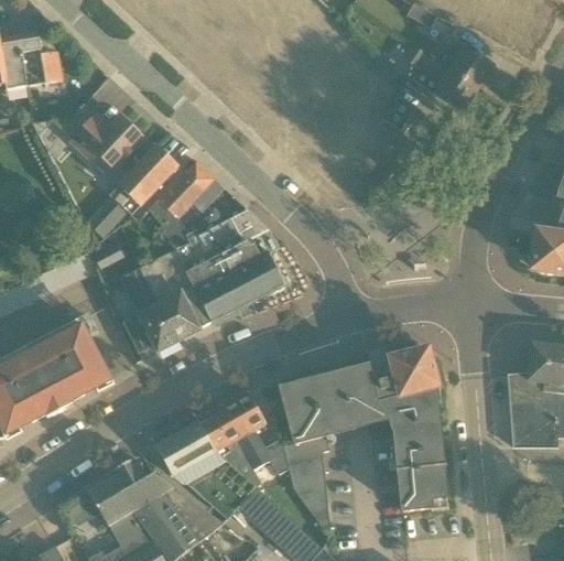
[(408,14),(430,27),(435,17),(414,3),(408,14)]
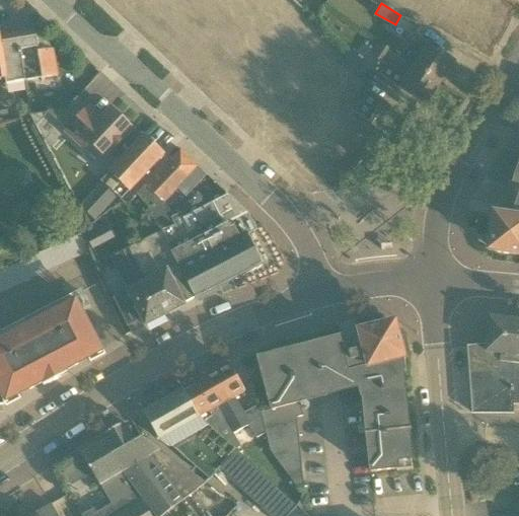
[(0,76),(4,76),(5,82),(58,73),(53,47),(39,50),(34,27),(0,32),(0,76)]
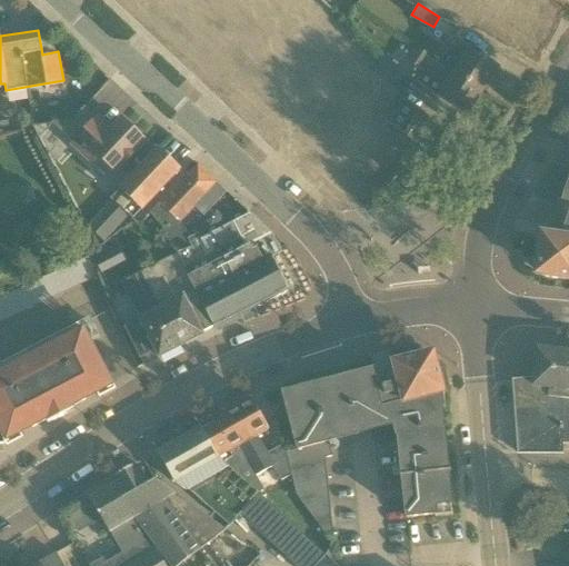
[(467,113),(482,89),(453,69),(417,45),(407,60),(417,67),(418,66),(423,69),(417,80),(467,113)]
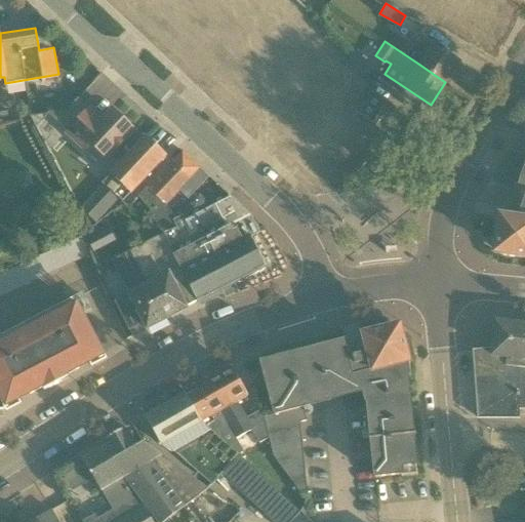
[(372,63),(353,50),(346,62),(364,74),(372,63)]
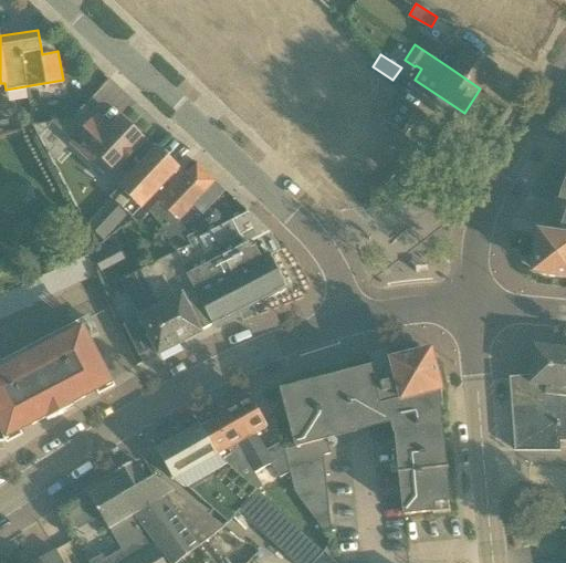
[(115,170),(129,155),(144,138),(119,116),(111,126),(97,114),(72,139),(70,142),(92,163),(98,155),(115,170)]
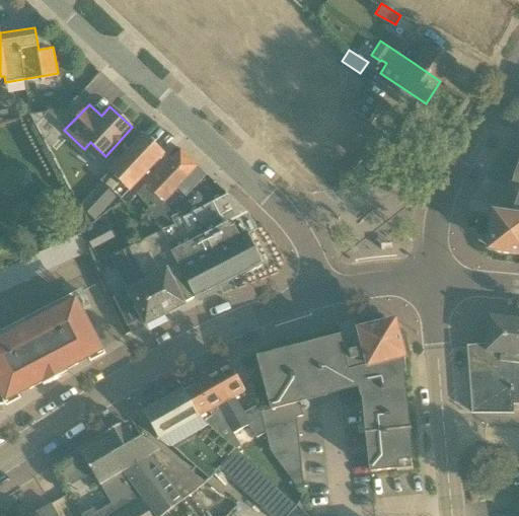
[(130,189),(164,153),(143,133),(109,169),(130,189)]
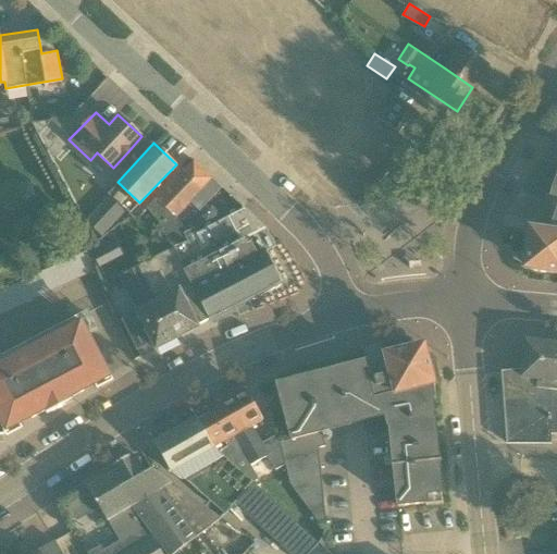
[(236,306),(260,293),(261,293),(282,282),(281,281),(267,250),(265,249),(275,244),(265,225),(265,226),(264,225),(244,206),(229,214),(217,221),(189,235),(176,214),(190,200),(201,188),(210,179),(212,176),(194,159),(193,160),(186,165),(183,170),(182,171),(178,174),(156,198),(146,208),(159,221),(172,247),(174,246),(208,318),(209,318),(210,319),(236,306)]
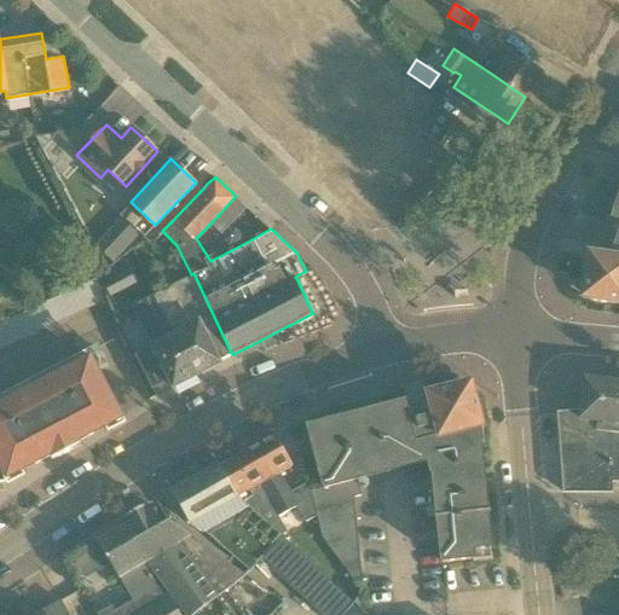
[(618,255),(618,219),(612,216),(613,215),(606,214),(594,251),(618,255)]
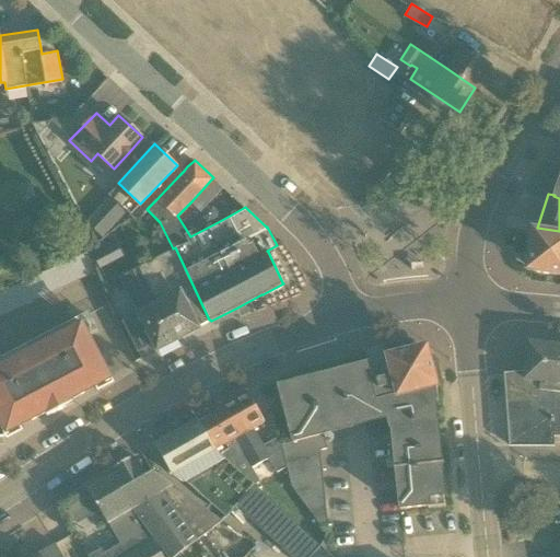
[(109,196),(95,210),(112,225),(126,211),(109,196)]
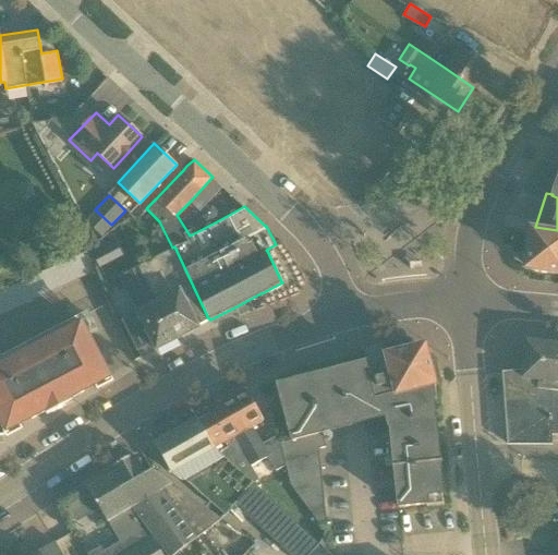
[(557,230),(535,227),(531,227),(525,257),(524,267),(534,269),(557,273),(557,230)]
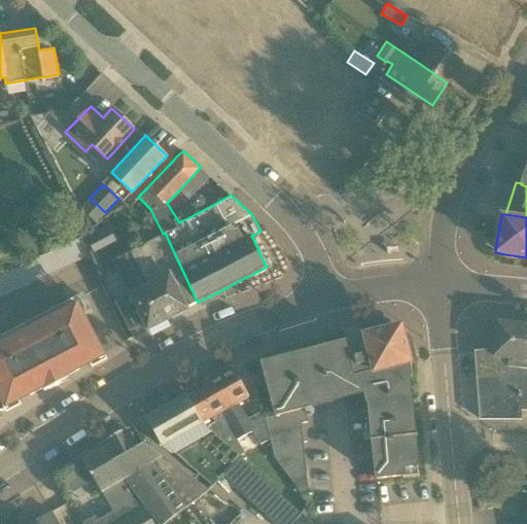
[(108,223),(98,229),(107,247),(117,241),(108,223)]
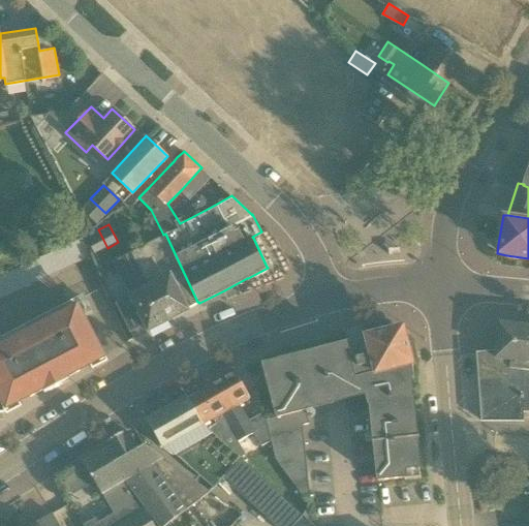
[(132,250),(137,260),(167,319),(188,309),(188,307),(197,302),(165,234),(163,235),(132,250)]
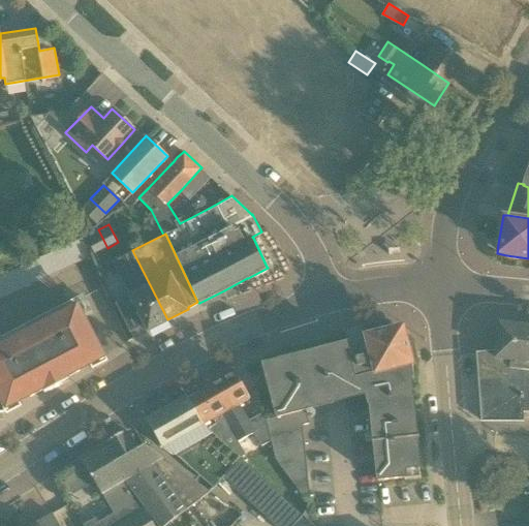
[(147,329),(147,330),(167,319),(137,260),(132,250),(113,260),(129,294),(115,302),(130,331),(145,323),(147,329)]
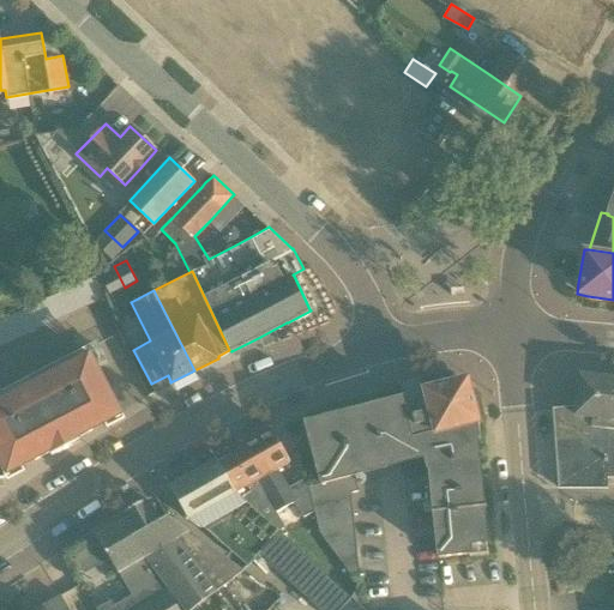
[(0,459),(2,464),(0,465),(6,477),(24,467),(20,460),(32,454),(35,458),(49,451),(52,453),(62,447),(64,448),(68,446),(67,445),(79,439),(78,435),(92,428),(90,424),(103,417),(107,424),(124,416),(118,404),(115,405),(85,348),(0,392),(0,459)]
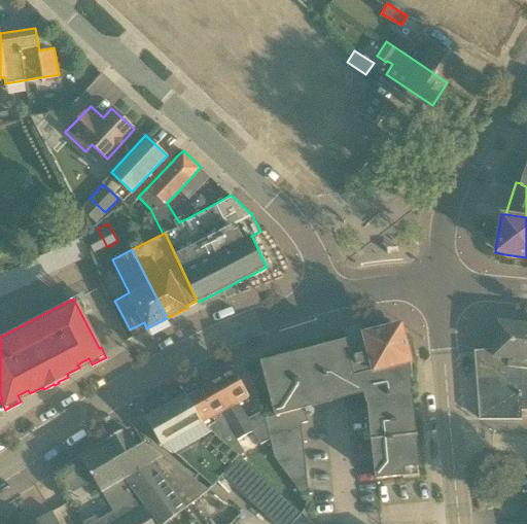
[(526,323),(497,320),(494,348),(475,350),(480,417),(521,417),(522,408),(526,407),(526,323)]
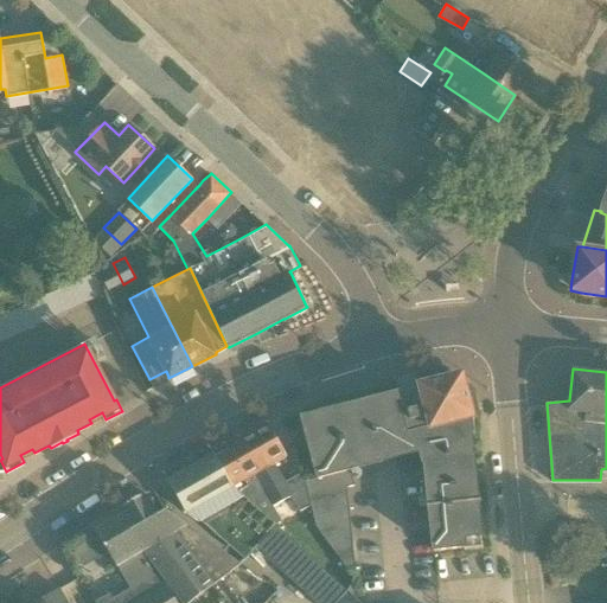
[(473,416),(465,383),(462,372),(419,384),(422,395),(398,401),(397,391),(381,396),(382,401),(368,404),(366,399),(349,404),(350,409),(336,412),(334,408),(333,408),(334,414),(320,417),(319,412),(301,416),(317,476),(305,479),(311,504),(315,525),(346,566),(355,565),(346,486),(355,483),(349,461),(411,446),(408,432),(420,430),(428,461),(430,461),(435,504),(426,505),(426,506),(428,506),(433,549),(465,545),(464,537),(481,534),(478,501),(480,500),(480,499),(472,500),(471,486),(477,485),(471,431),(467,431),(466,418),(473,416)]
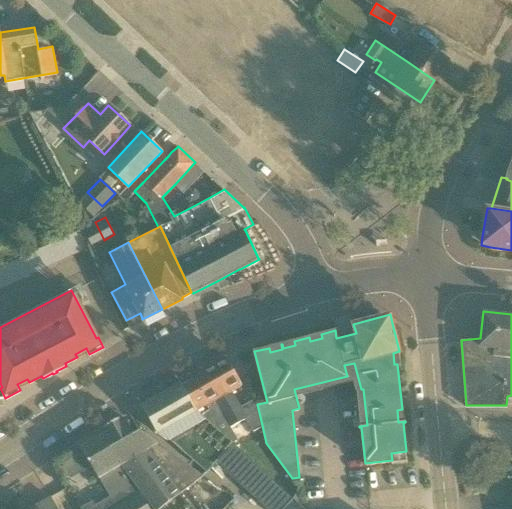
[(241,384),(226,356),(181,382),(197,409),(232,441),(237,438),(230,426),(246,417),(253,430),(262,425),(257,404),(255,397),(240,406),(231,390),(241,384)]
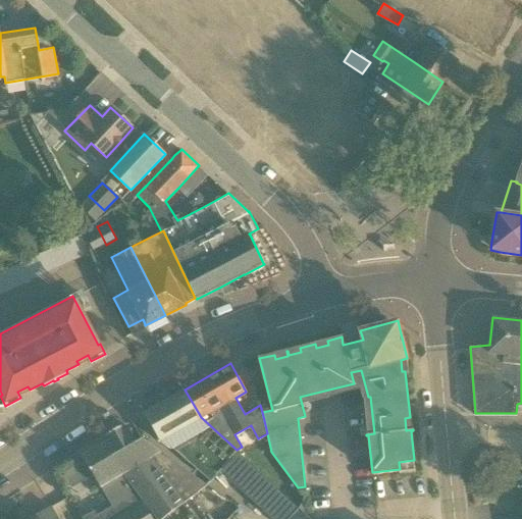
[(201,417),(185,390),(144,412),(154,430),(160,440),(170,448),(172,446),(211,481),(219,471),(271,518),(289,518),(299,509),(236,451),(237,450),(201,417)]
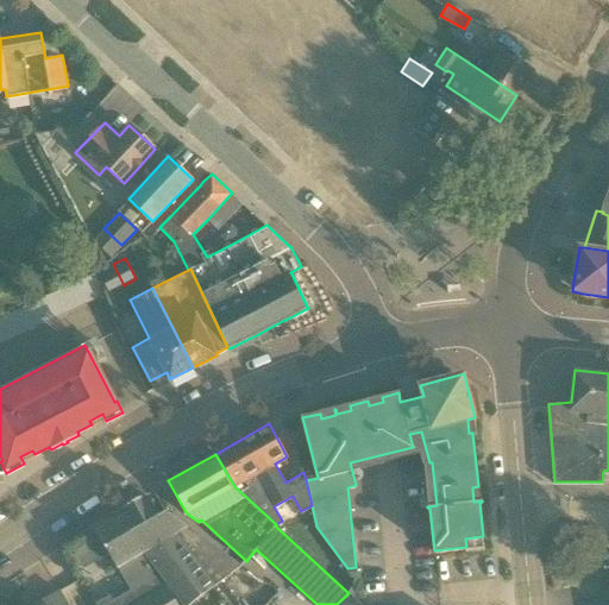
[(145,493),(120,508),(119,508),(120,510),(121,510),(144,550),(143,550),(165,581),(168,584),(183,604),(186,604),(240,565),(187,527),(161,514),(158,515),(145,493)]
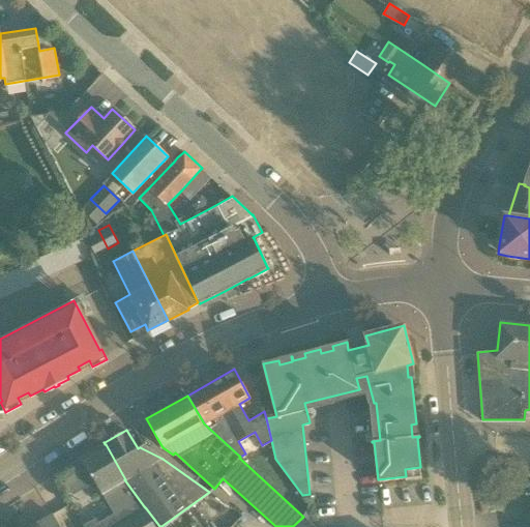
[(155,526),(149,515),(146,508),(144,506),(141,508),(123,480),(124,479),(125,479),(106,444),(105,444),(81,459),(91,476),(101,494),(102,494),(113,513),(98,521),(95,517),(83,524),(84,526),(155,526)]
